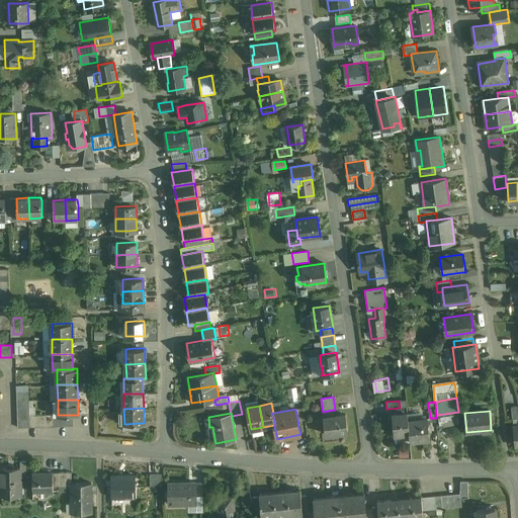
[(408,413),(393,414),(395,434),(395,433),(409,432),(409,433),(410,433),(408,420),(408,413)]
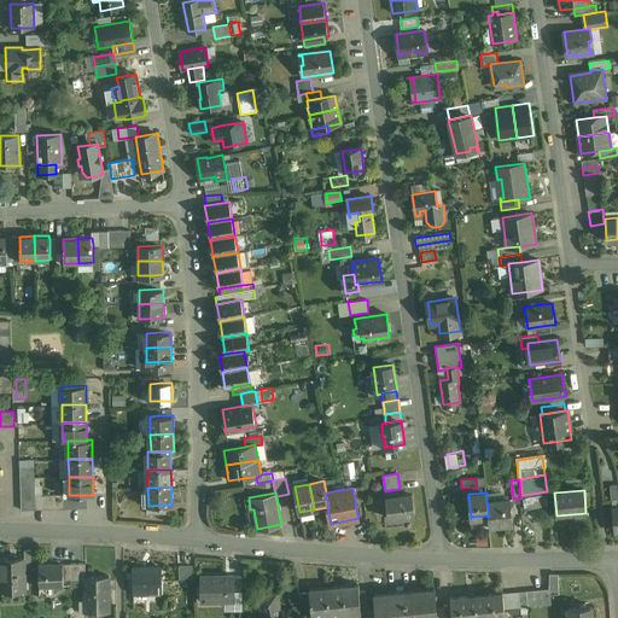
[(398,496),(386,499),(389,518),(390,518),(390,514),(398,513),(400,517),(415,514),(412,494),(398,496)]
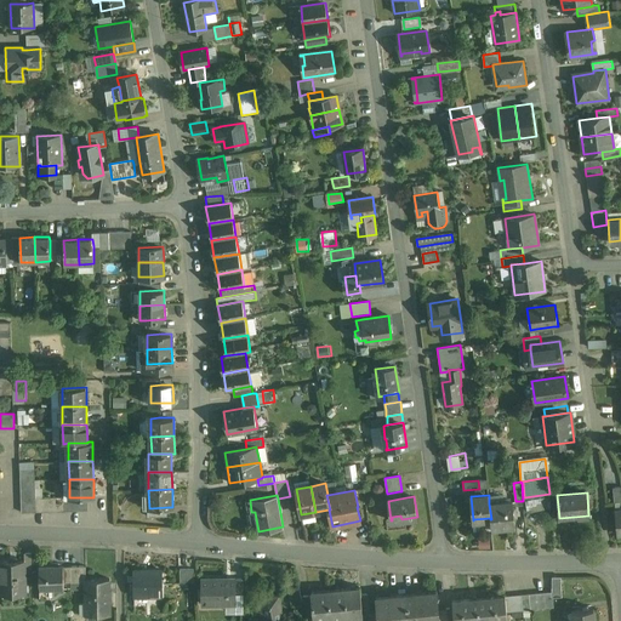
[(513,501),(489,503),(491,519),(491,528),(493,528),(493,527),(513,524),(513,525),(514,525),(513,501)]
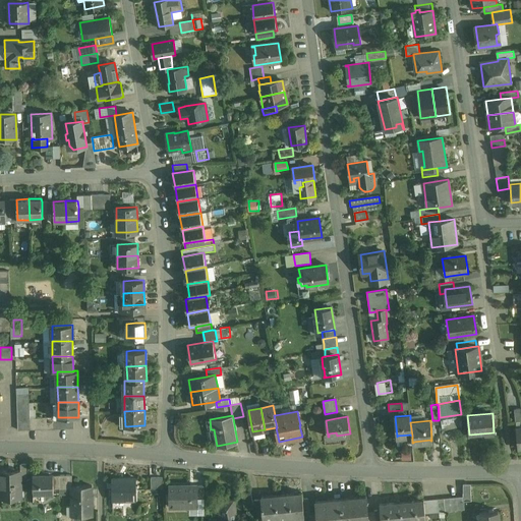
[(405,459),(414,459),(414,451),(405,451),(405,459)]
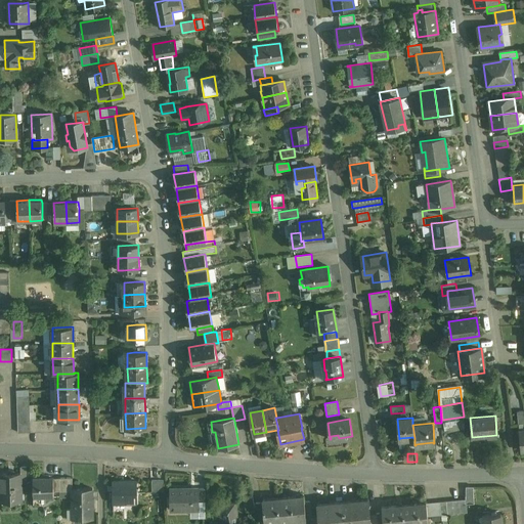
[(20,473),(0,473),(0,474),(1,491),(1,501),(2,501),(2,499),(20,499),(20,501),(22,501),(20,473)]
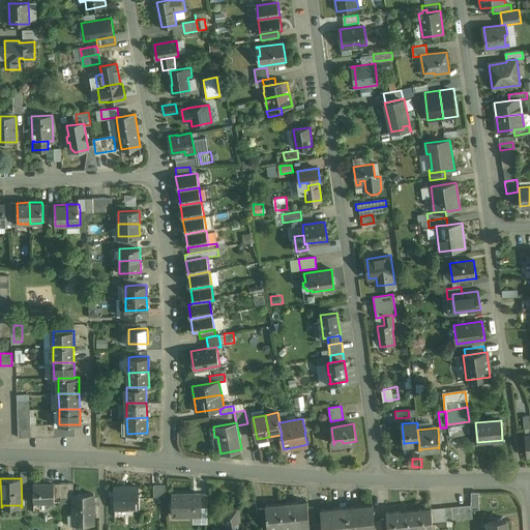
[(54,483),(33,484),(34,501),(41,501),(41,503),(54,502),(54,497),(54,483)]
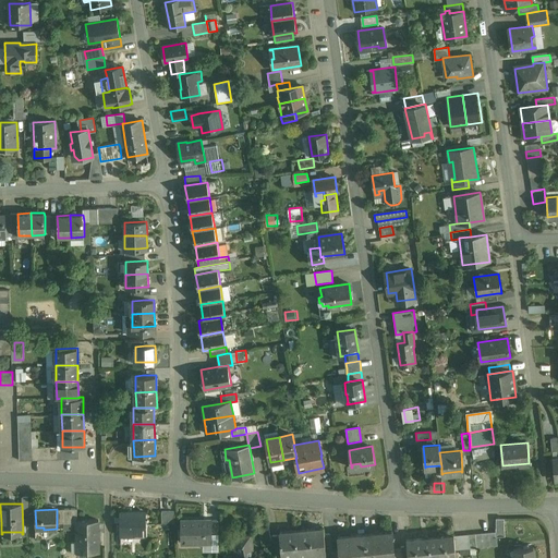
[(77,509),(63,509),(63,523),(76,523),(76,521),(77,521),(77,509)]
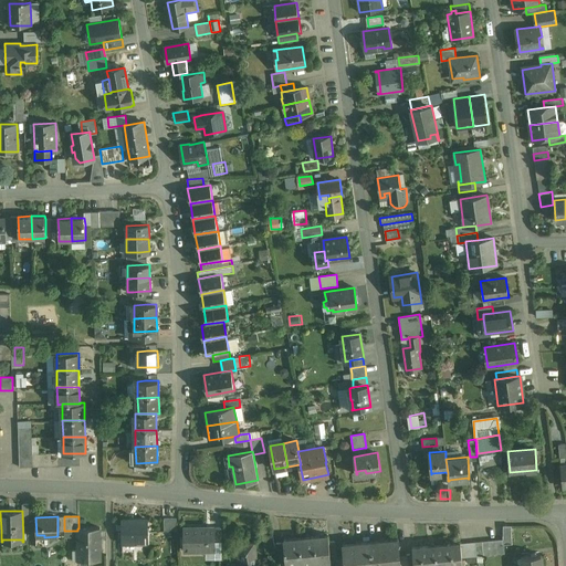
[(177,519),(164,519),(164,532),(177,531),(177,519)]
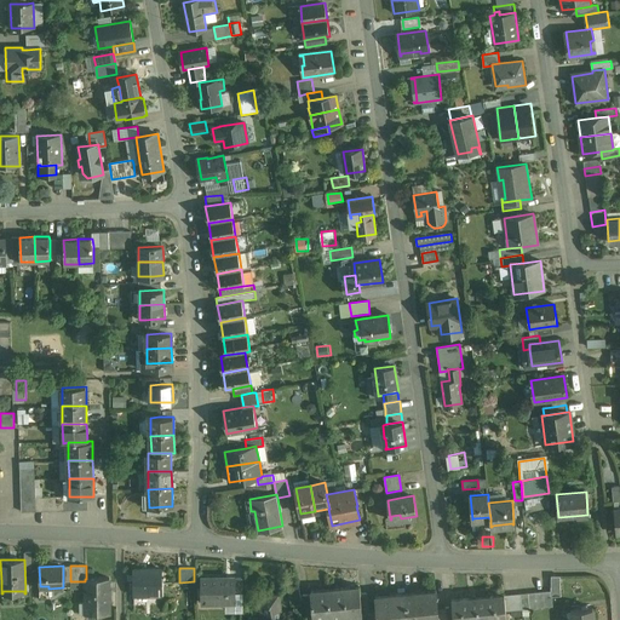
[(161,569),(133,569),(133,595),(161,595),(161,569)]
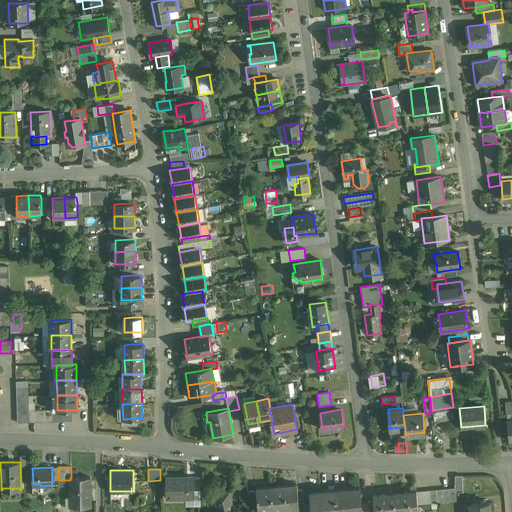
[(458,475),(459,491),(466,491),(466,475),(458,475)]
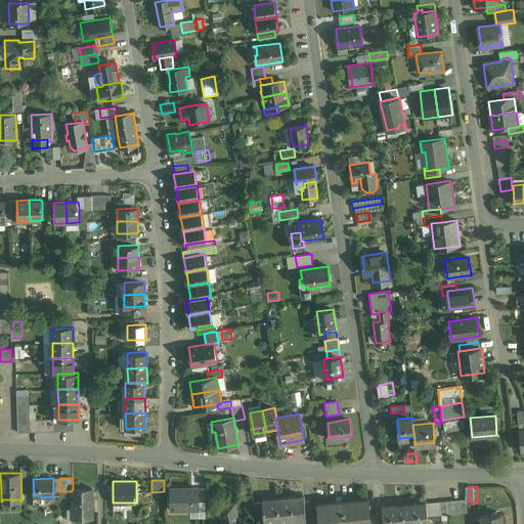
[(73,489),(72,489),(72,491),(73,519),(93,518),(92,488),(73,489)]
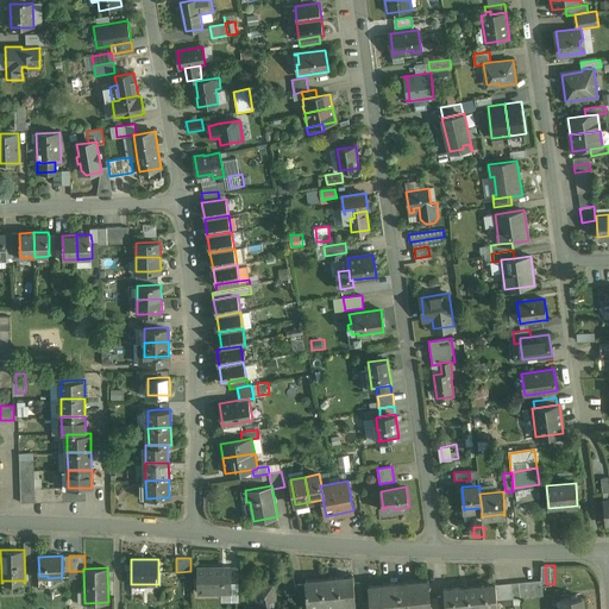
[(231,583),(231,567),(198,567),(198,592),(225,591),(231,591),(231,583)]
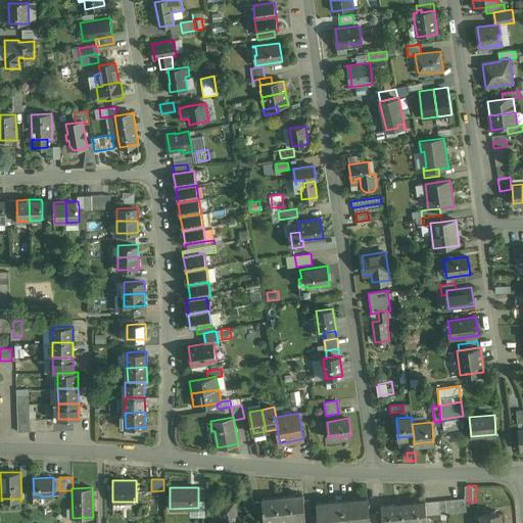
[(252,492),(244,494),(247,510),(254,509),(253,503),(252,492)]
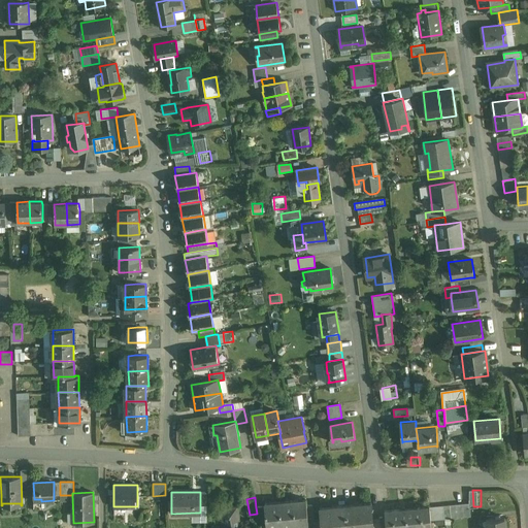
[(41,499),(34,499),(34,507),(42,507),(41,501),(41,499)]
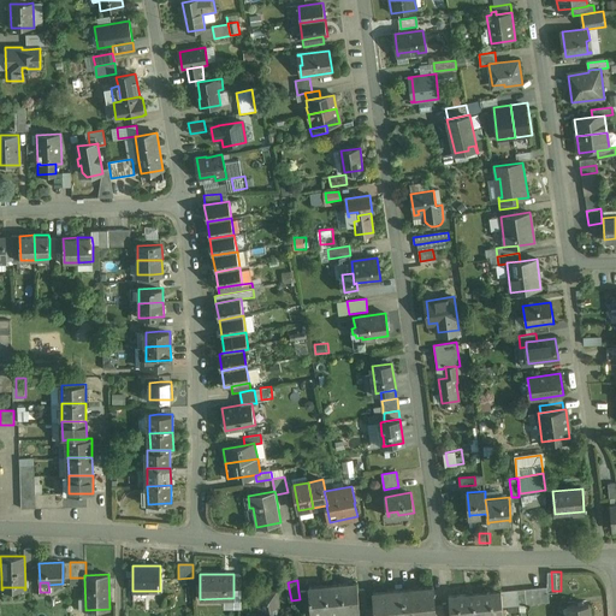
[(357,582),(341,585),(344,614),(360,611),(357,590),(357,582)]
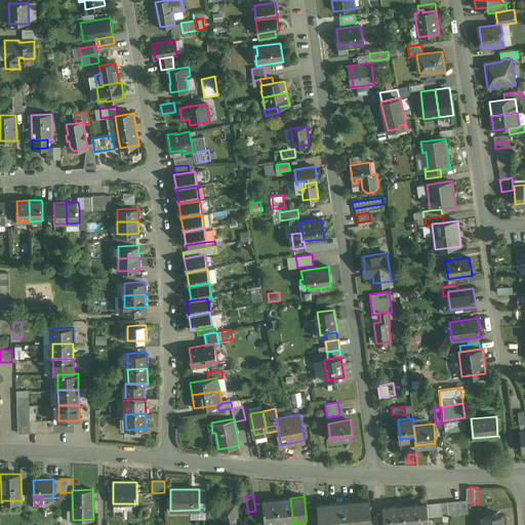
[(290,498),(277,499),(279,524),(293,523),(290,498)]
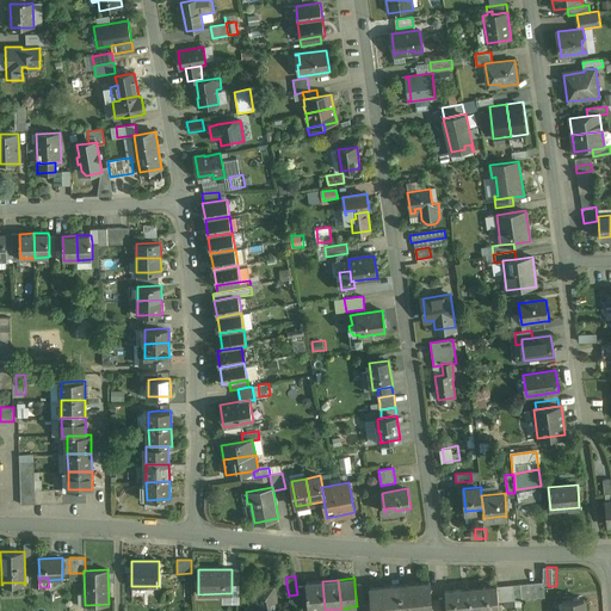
[(322,581),(306,582),(307,586),(308,604),(309,610),(325,610),(322,581)]
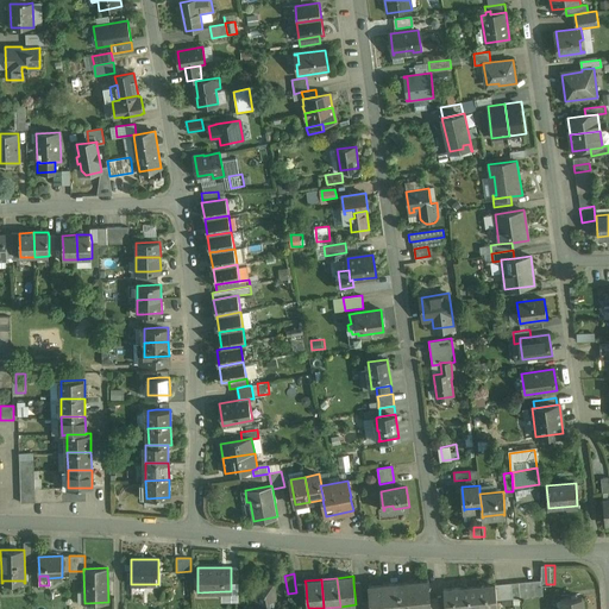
[(428,579),(415,582),(418,608),(431,608),(429,597),(428,579)]
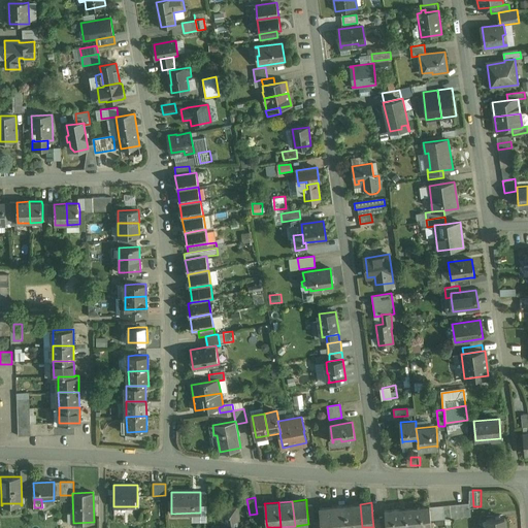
[(469,502),(450,504),(451,518),(471,516),(469,502)]
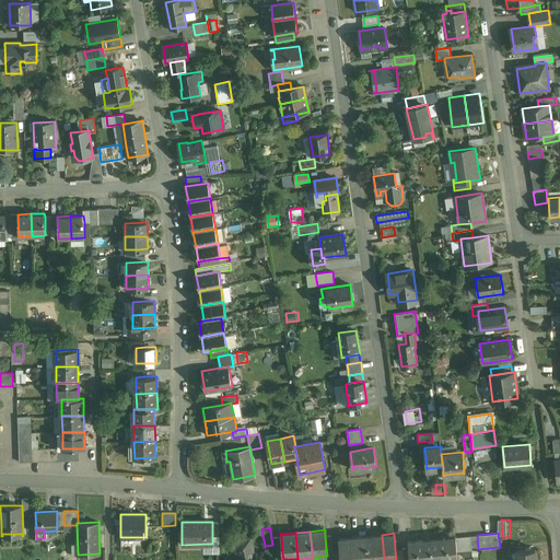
[(384,559),(382,535),(366,536),(368,559),(384,559)]
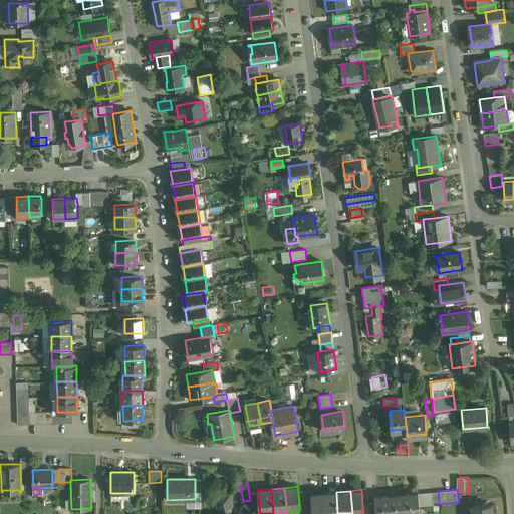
[(438,491),(431,492),(432,505),(439,504),(438,491)]
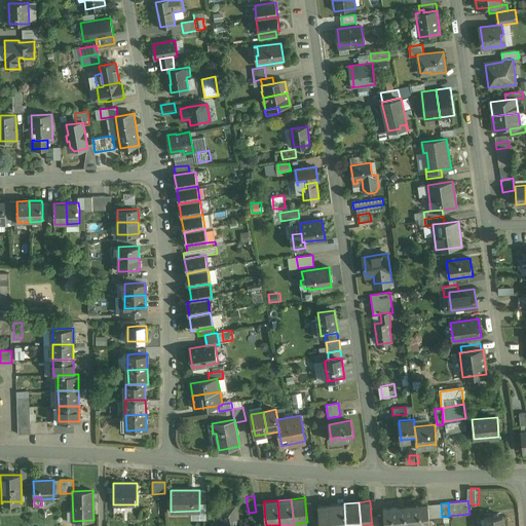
[(205,518),(205,503),(199,503),(199,511),(194,511),(194,518),(205,518)]
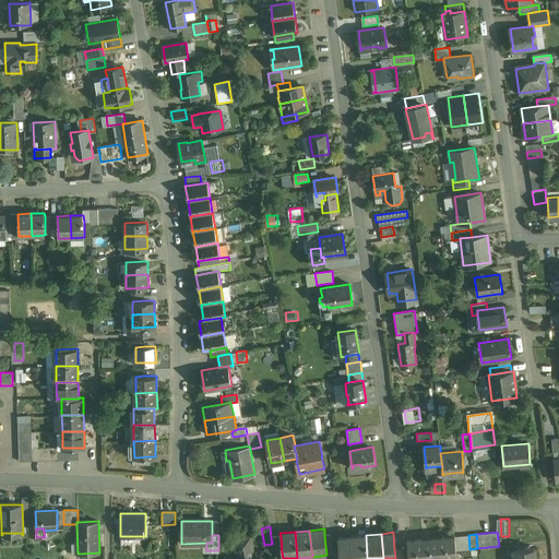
[(367,558),(366,535),(351,536),(352,558),(367,558)]
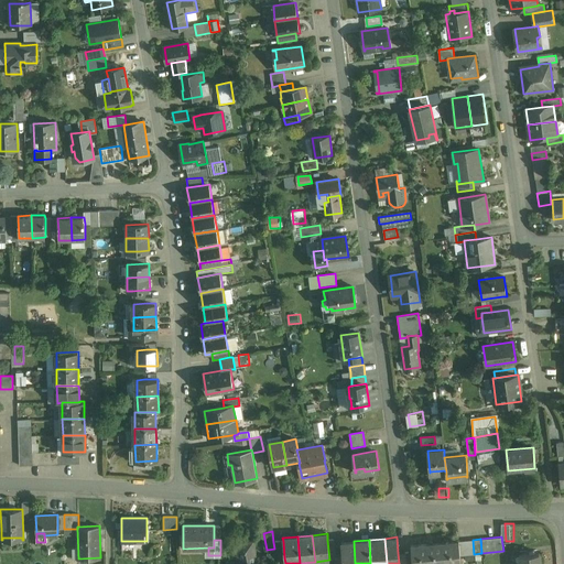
[(466,540),(458,541),(459,555),(467,554),(466,540)]
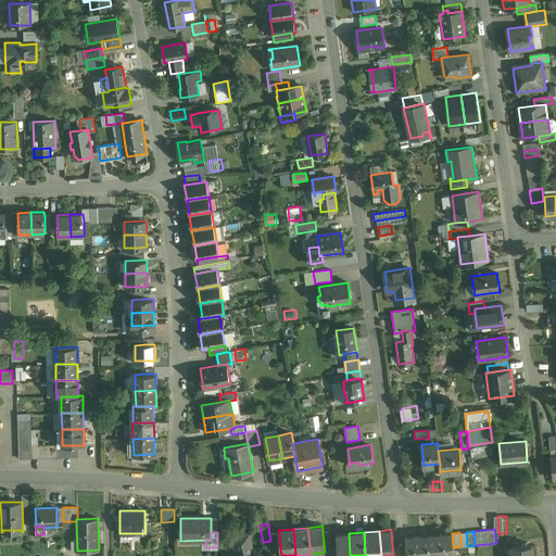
[(254,555),(250,533),(231,536),(235,552),(224,554),(224,555),(254,555)]
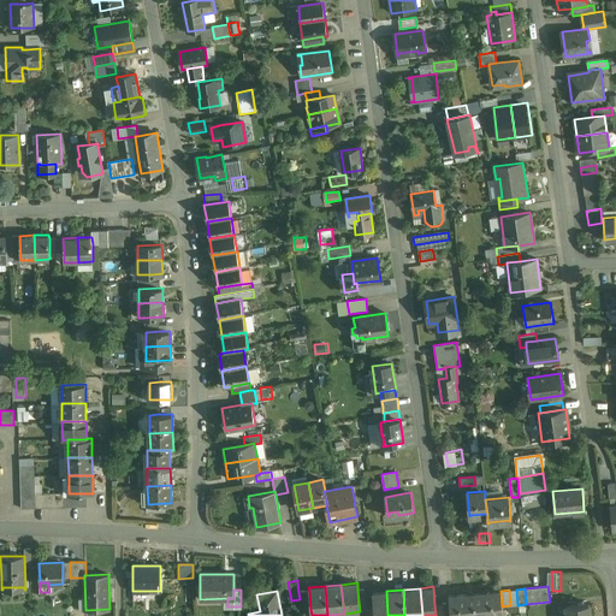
[(309,591),(298,592),(300,599),(302,609),(311,609),(309,591)]
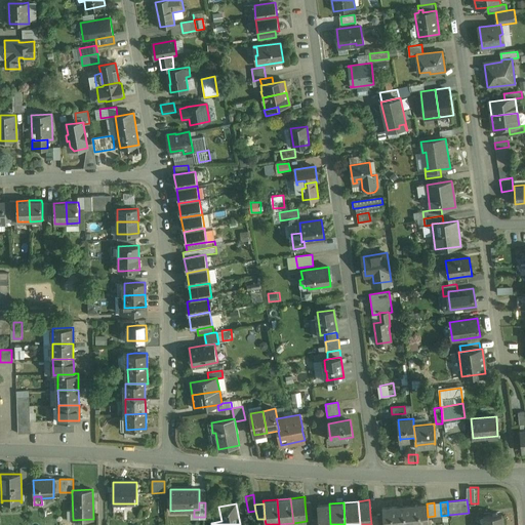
[(330,524),(329,503),(318,505),(319,518),(319,524),(330,524)]
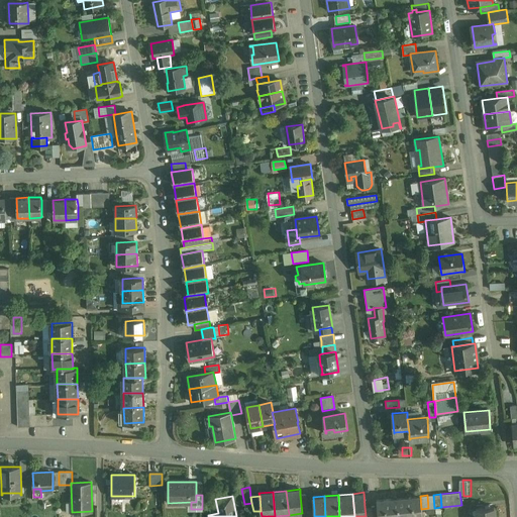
[(420,496),(406,498),(407,516),(410,516),(422,516),(421,509),(420,496)]
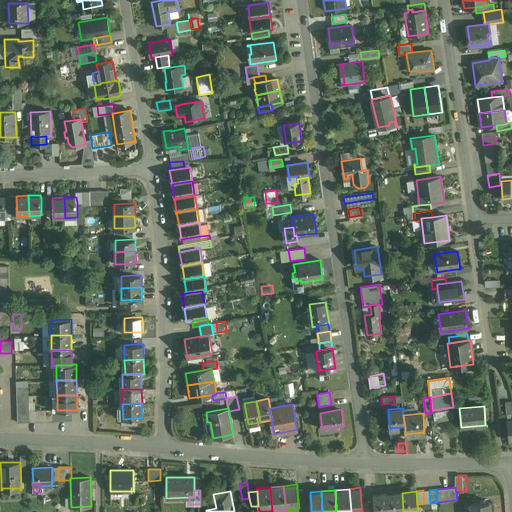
[(402,493),(387,494),(389,511),(403,511),(402,493)]
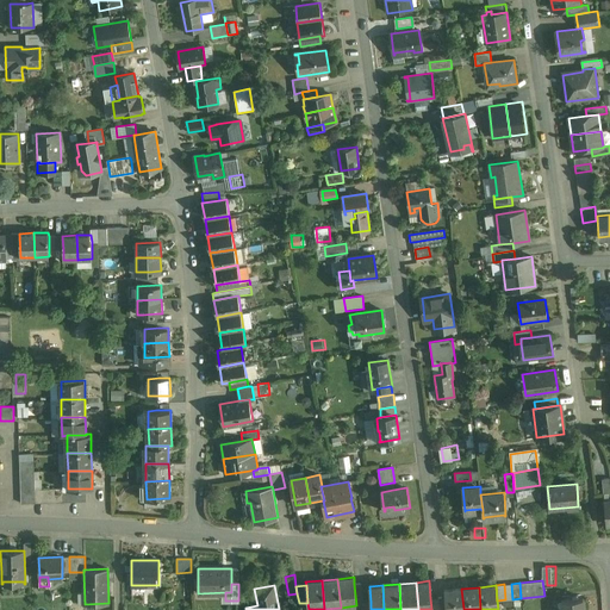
[(461,589),(444,590),(444,597),(446,609),(464,609),(461,589)]
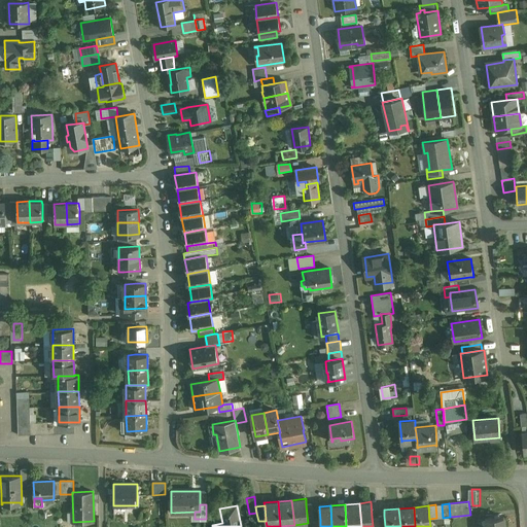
[(504,526),(504,517),(485,519),(486,526),(504,526)]
